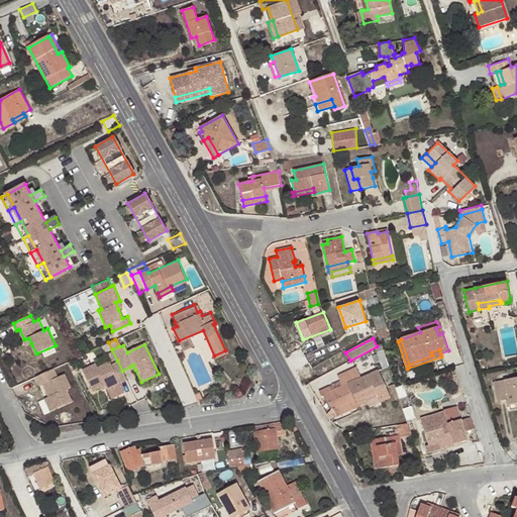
[(104,384),(105,387),(106,389),(120,383),(126,379),(122,371),(117,360),(111,364),(109,360),(97,366),(95,362),(81,368),(91,389),(99,386),(104,384)]
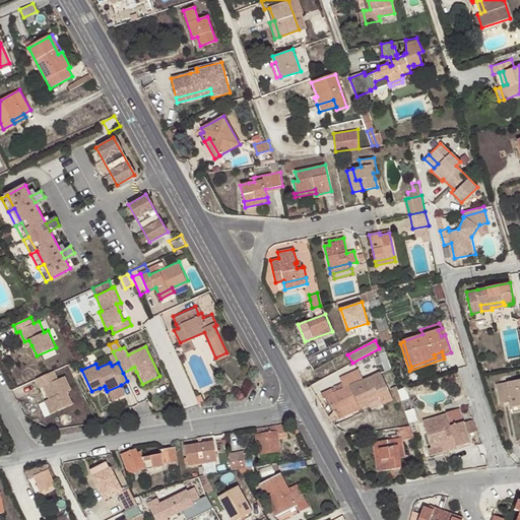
[(349,386),(363,380),(359,369),(339,376),(343,387),(332,392),(331,389),(321,394),(323,398),(327,397),(334,412),(335,411),(337,416),(359,408),(349,386)]
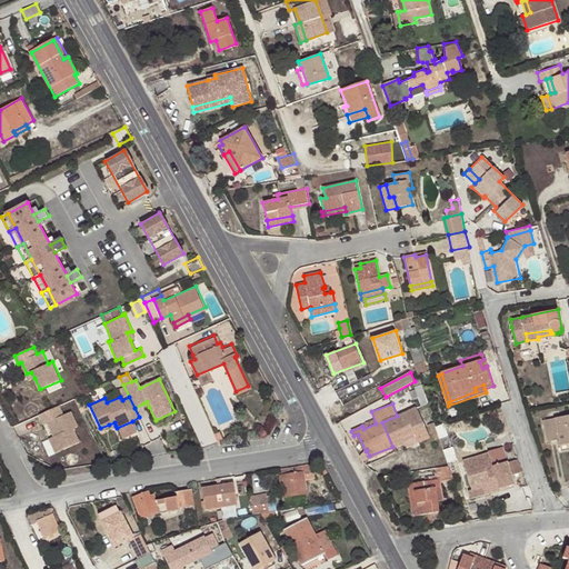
[(42,425),(47,422),(55,436),(50,439),(57,452),(81,441),(75,428),(78,427),(79,425),(70,411),(63,415),(58,406),(38,416),(42,425)]
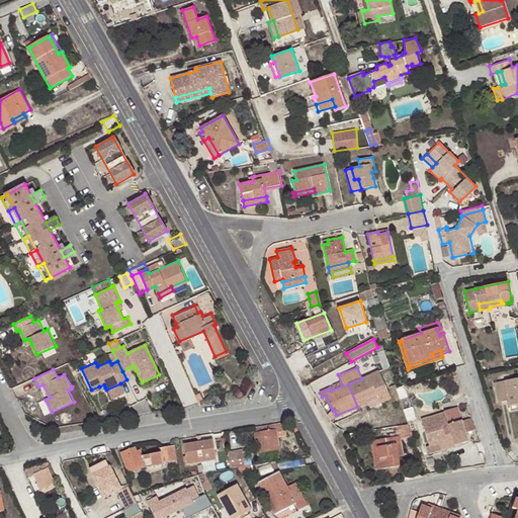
[(357,407),(357,408),(368,403),(365,398),(376,393),(378,399),(380,402),(390,398),(378,371),(361,378),(348,384),(357,407)]
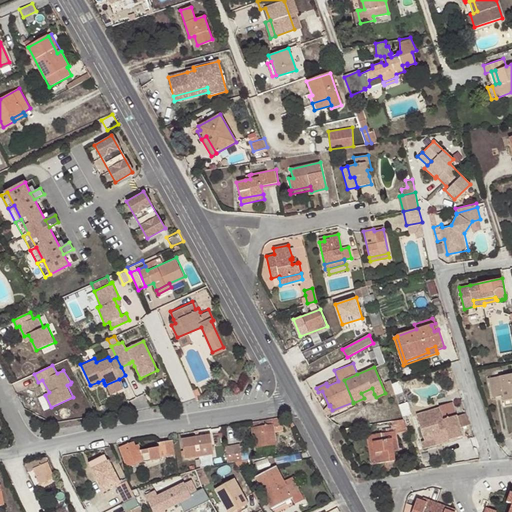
[(503,400),(511,398),(511,372),(488,377),(492,396),(502,395),(503,400)]
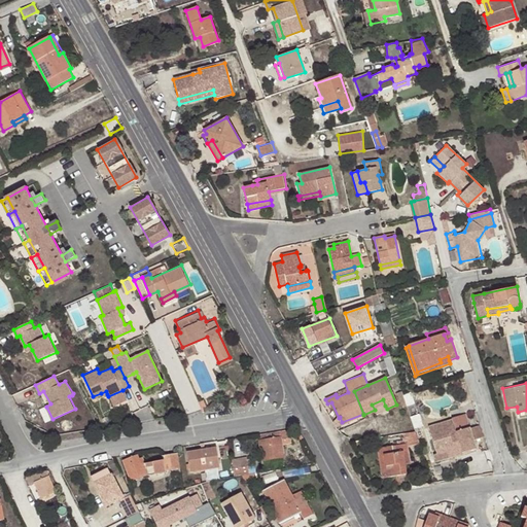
[(402,394),(407,406),(414,402),(411,391),(402,394)]
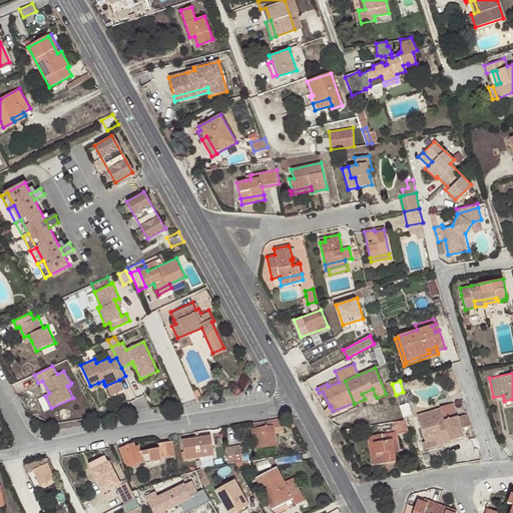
[(179,387),(184,401),(196,397),(190,383),(179,387)]
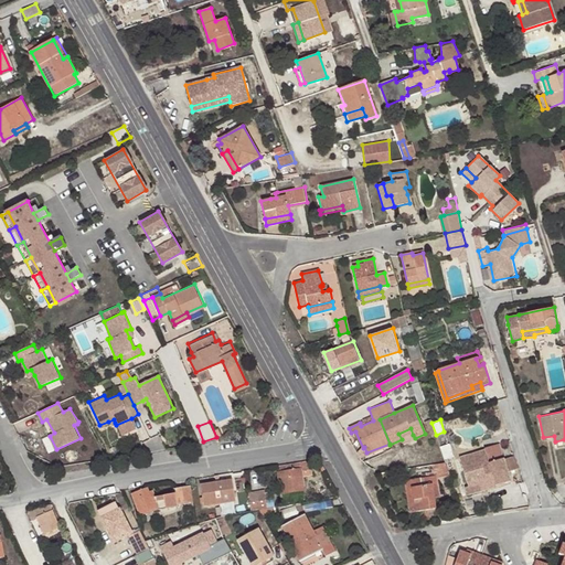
[(398,434),(402,439),(413,435),(411,428),(398,434)]
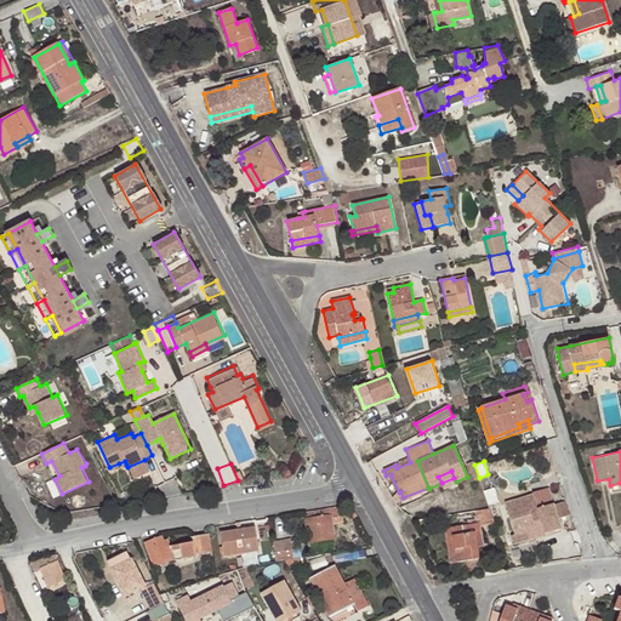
[(531,493),(506,502),(512,516),(508,516),(514,530),(525,527),(525,530),(531,528),(534,536),(557,529),(553,519),(557,517),(547,488),(531,493)]
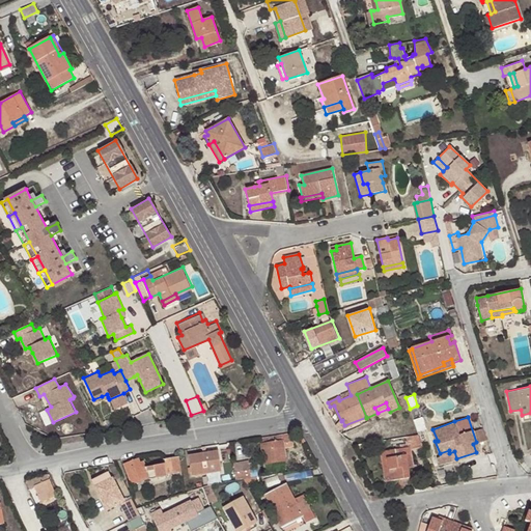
[(281,435),(261,438),(266,464),(285,460),(281,435)]
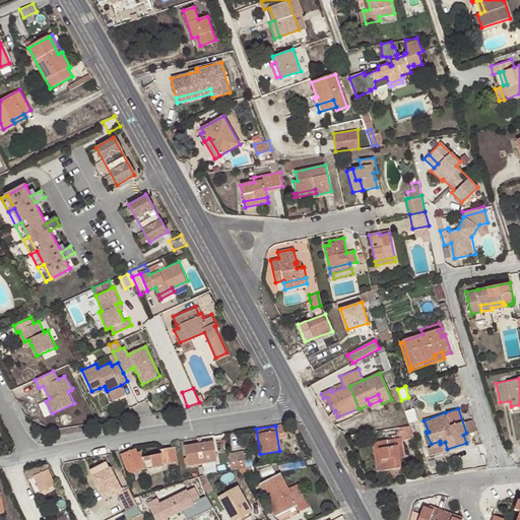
[(381,448),(384,470),(389,469),(399,468),(397,459),(397,454),(402,454),(400,437),(387,439),(388,446),(381,448)]
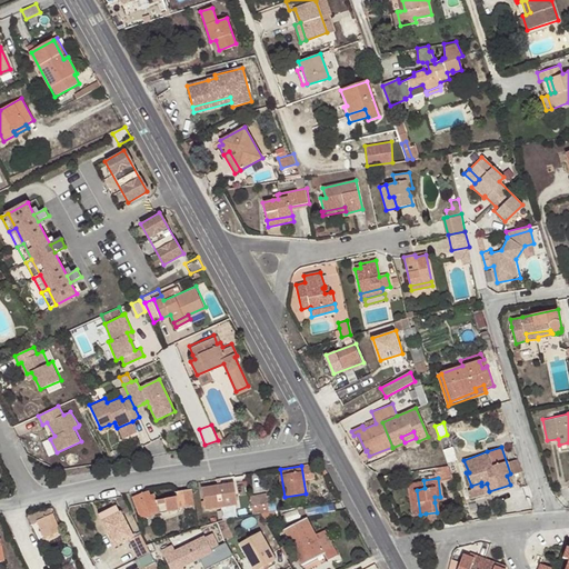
[(413,516),(420,515),(417,490),(425,488),(423,480),(408,483),(413,516)]
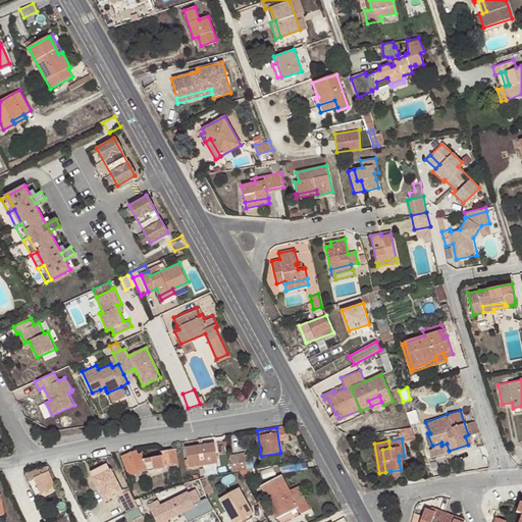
[(432,456),(449,451),(447,444),(441,446),(441,442),(432,446),(429,447),(432,456)]
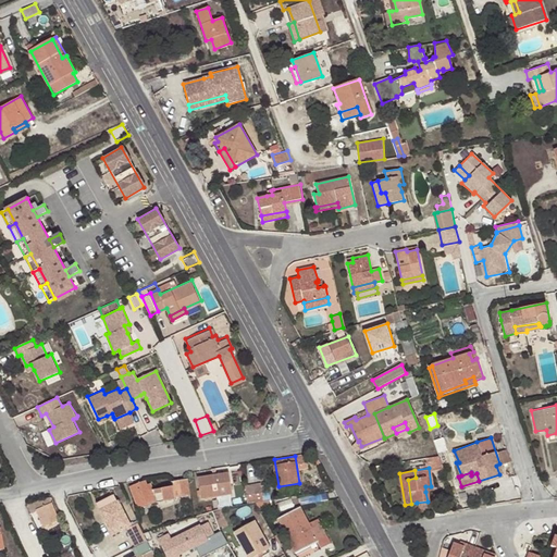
[(230,473),(214,475),(218,496),(232,494),(230,473)]
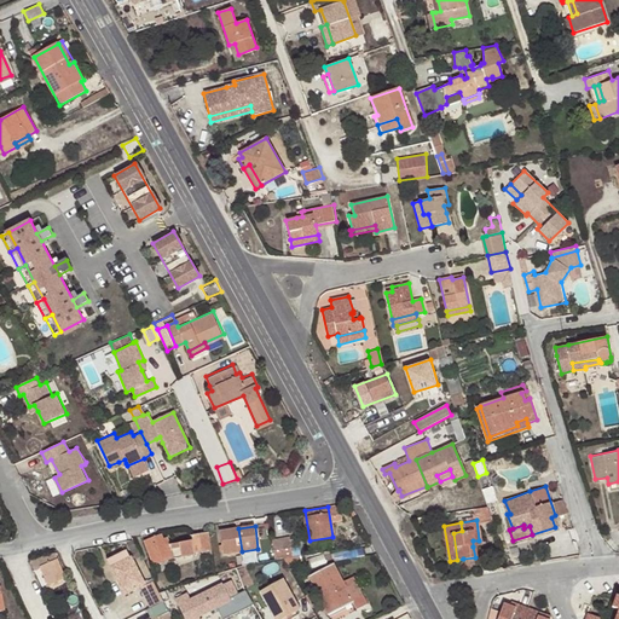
[(238,528),(220,531),(224,555),(242,551),(238,528)]
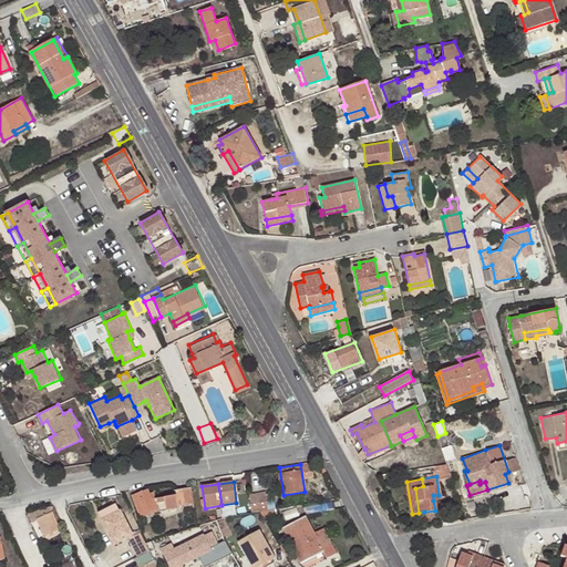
[(195,504),(193,487),(175,490),(176,495),(156,497),(154,493),(151,493),(148,490),(132,495),(140,515),(160,507),(161,511),(178,507),(177,505),(195,504)]
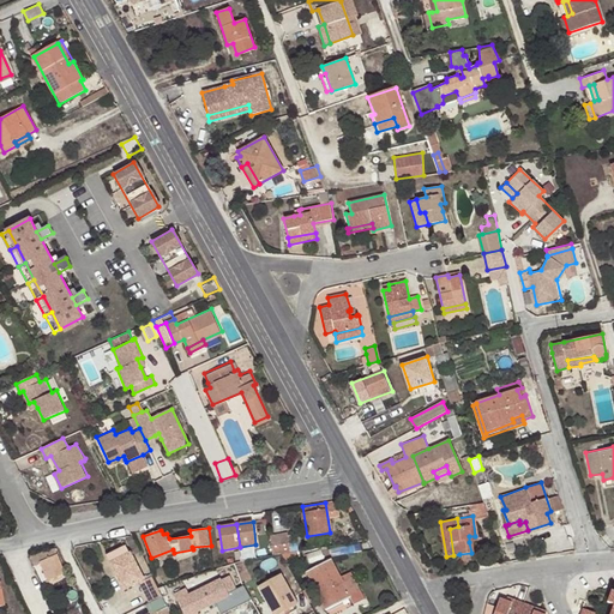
[(281,554),(290,552),(289,540),(271,541),(274,555),(281,554)]
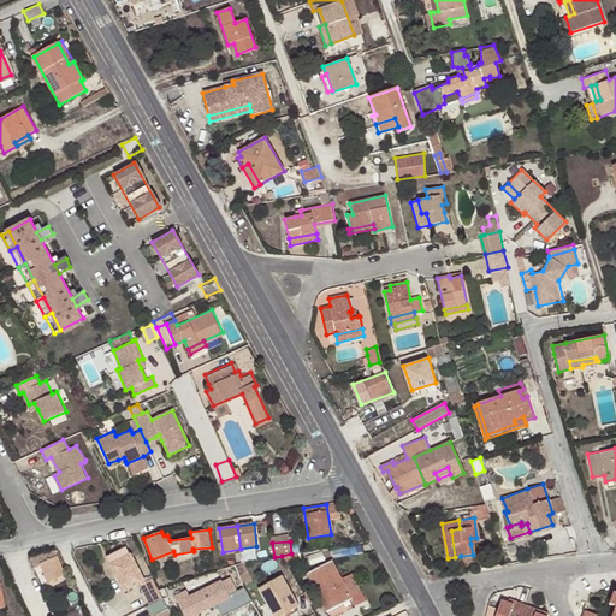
[(141,585),(146,582),(128,548),(108,557),(113,564),(111,566),(125,592),(141,585)]
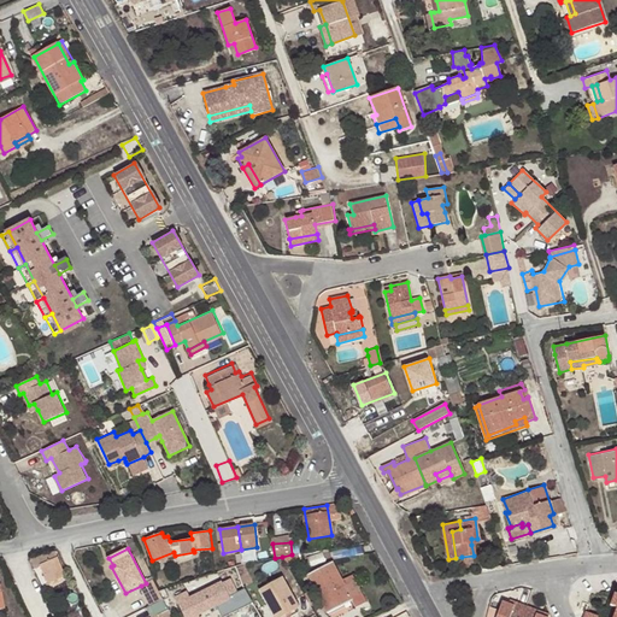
[(31,557),(33,570),(40,568),(47,585),(65,576),(54,551),(31,557)]
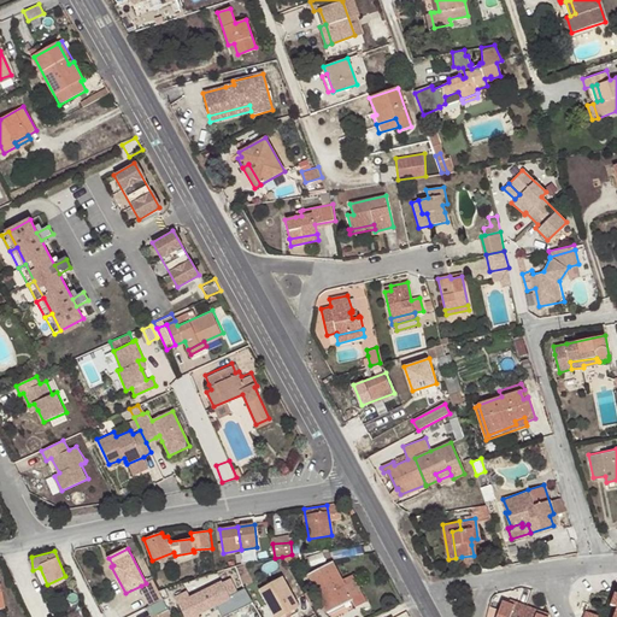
[(316,593),(323,607),(340,599),(342,605),(352,600),(357,609),(368,604),(352,575),(341,580),(333,562),(309,574),(318,593),(316,593)]
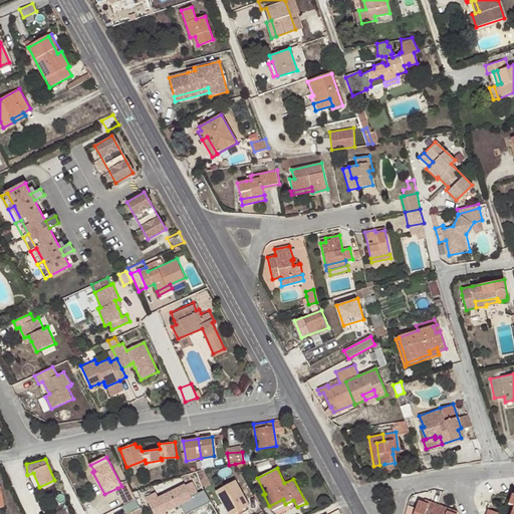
[(192,479),(192,484),(163,499),(169,512),(181,505),(185,513),(202,513),(213,508),(197,478),(192,479)]
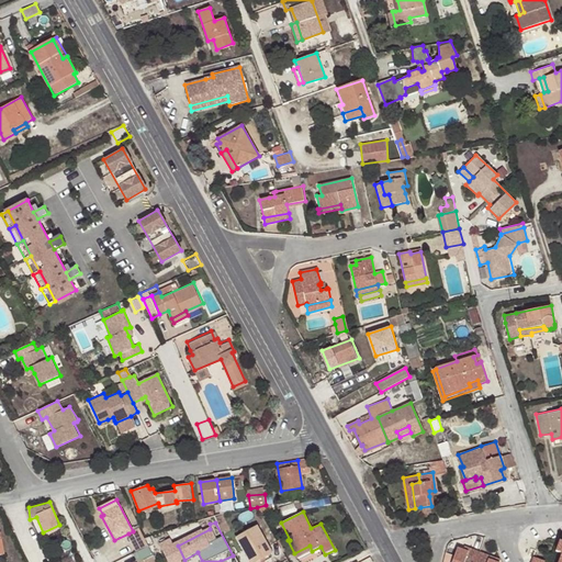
[(255,561),(272,553),(257,526),(236,537),(249,561),(255,561)]
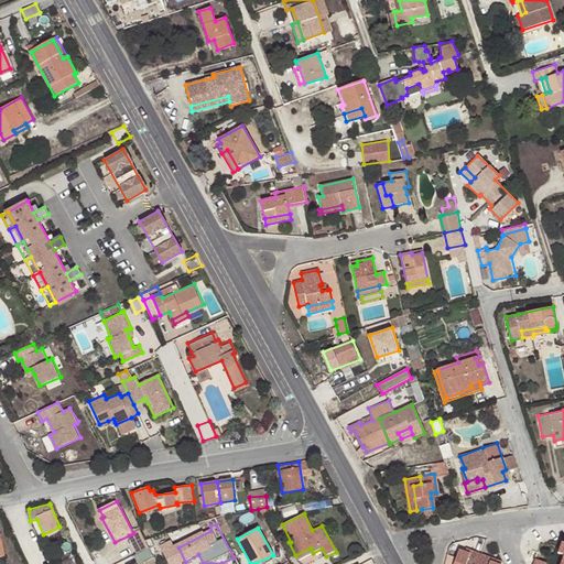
[(133,533),(129,535),(138,553),(149,548),(139,530),(133,533)]
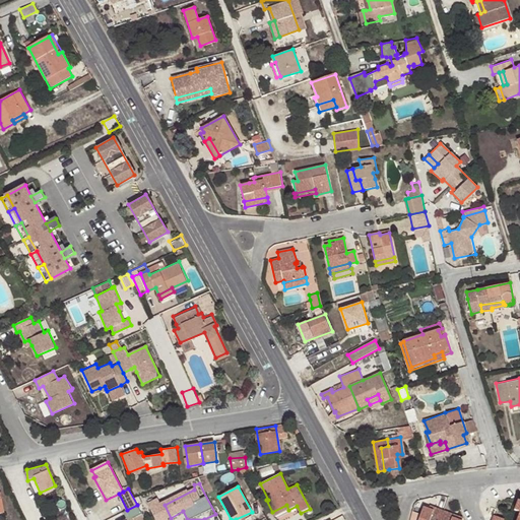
[(137,505),(127,510),(132,519),(134,519),(141,515),(137,505)]
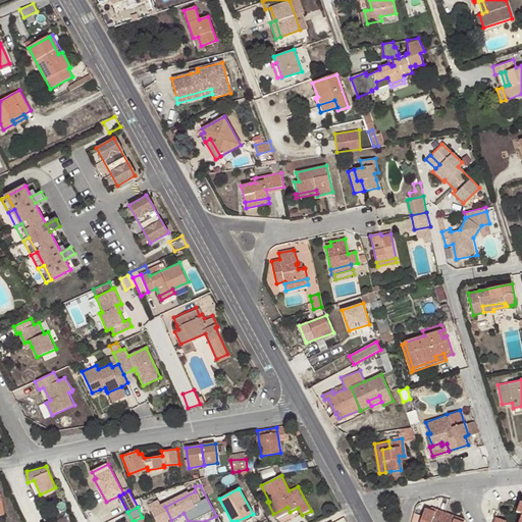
[(288,507),(273,514),(276,519),(290,512),(288,507)]
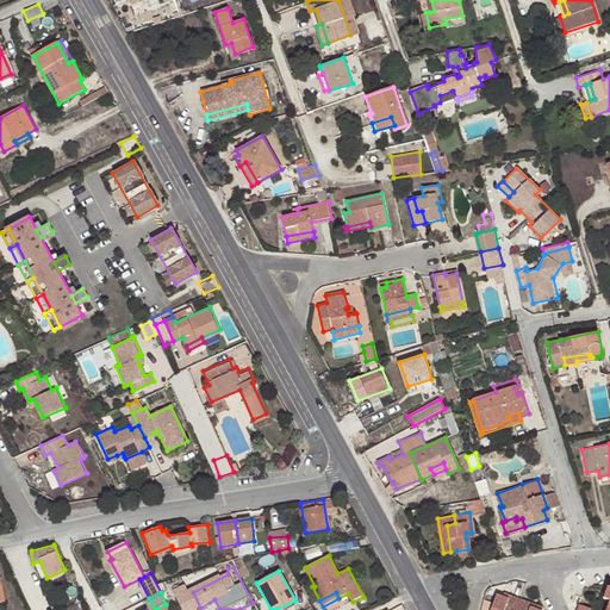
[(497,595),(491,609),(515,609),(520,598),(509,595),(508,599),(497,595)]
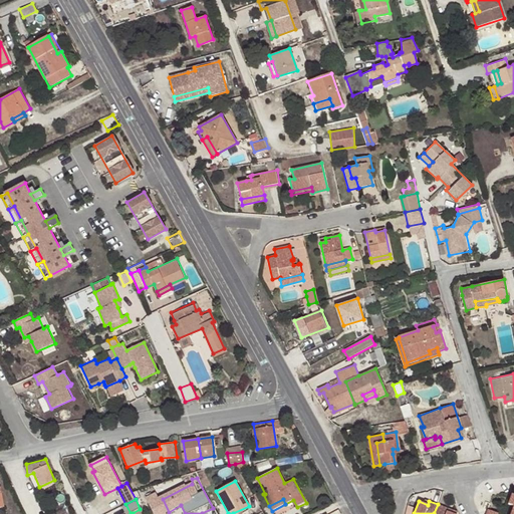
[(448,508),(438,504),(434,513),(456,513),(457,513),(447,510),(448,508)]
